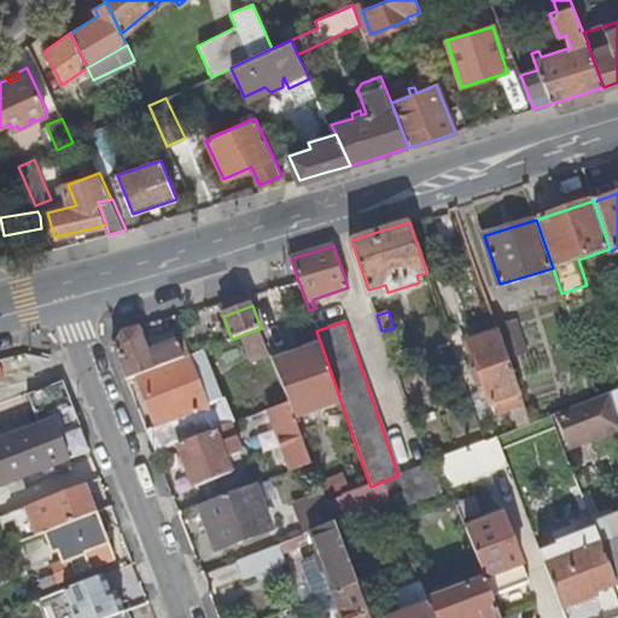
[(151,353),(140,327),(123,332),(116,348),(128,380),(140,375),(188,356),(191,356),(185,339),(151,353)]
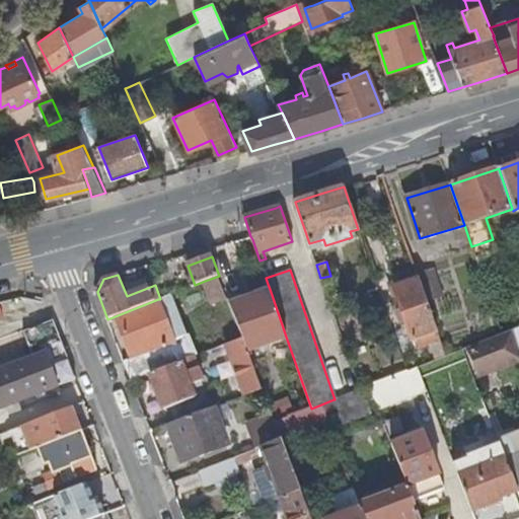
[(227,299),(219,276),(205,281),(215,308),(229,302),(227,299)]
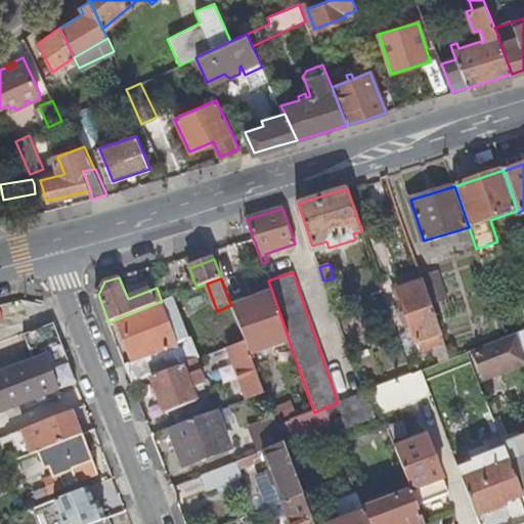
[(444,344),(423,280),(397,289),(419,352),(444,344)]
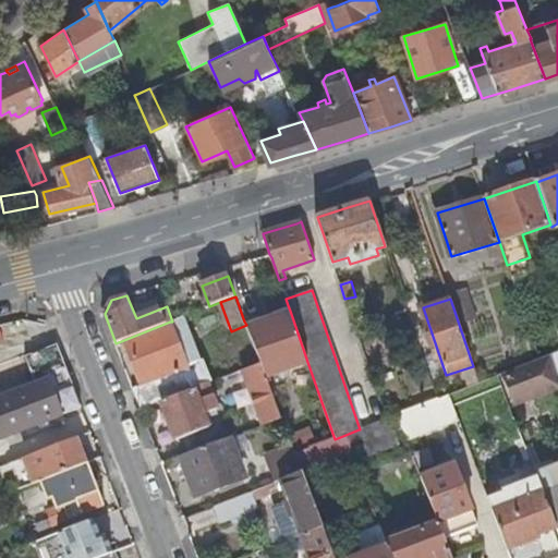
[(290,311),(288,305),(244,322),(246,325),(246,327),(290,311)]
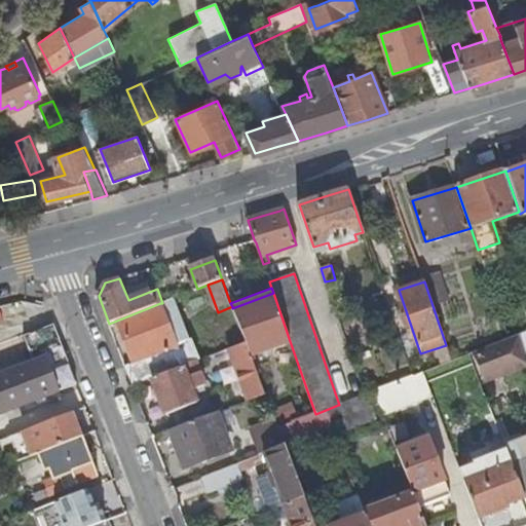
[(251,357),(290,341),(273,293),(232,308),(246,343),(251,357)]
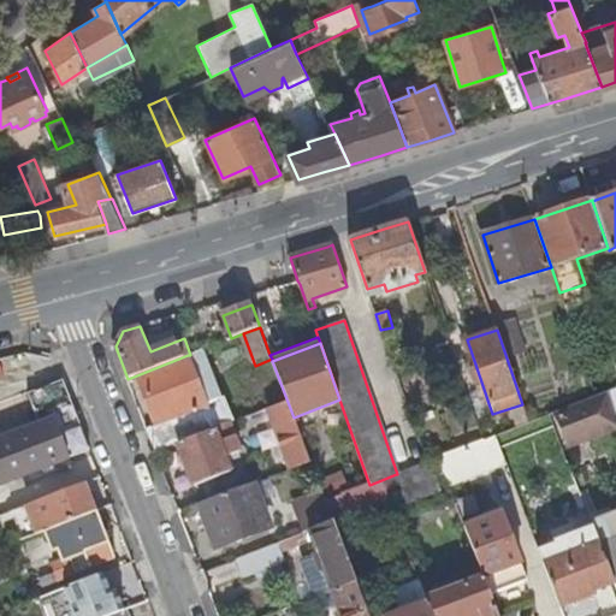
[(202,350),(190,355),(188,355),(207,404),(221,400),(202,350)]
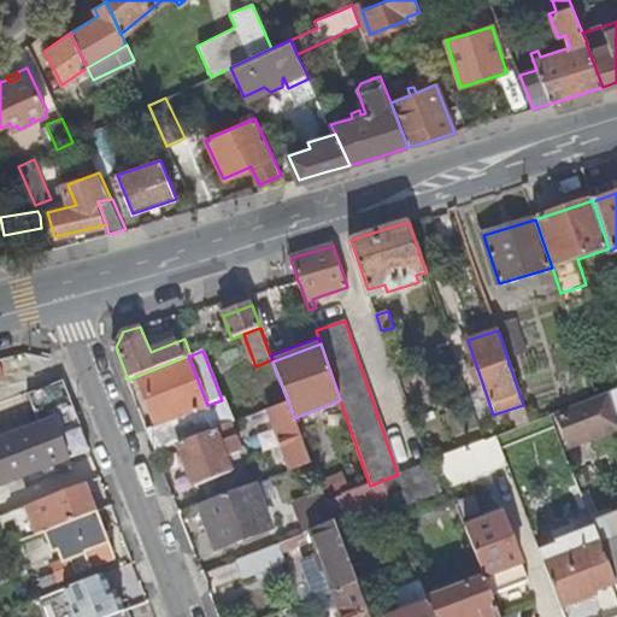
[(160,424),(147,429),(156,453),(178,444),(229,424),(234,423),(224,399),(222,400),(207,405),(188,356),(140,375),(151,399),(160,424)]
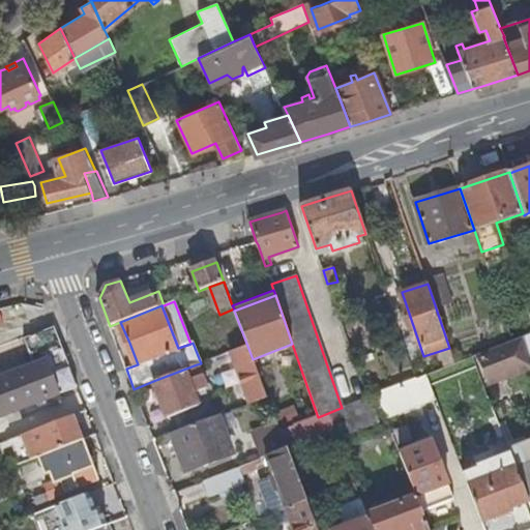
[(0,418),(79,388),(55,327),(24,339),(34,366),(0,380),(0,418)]
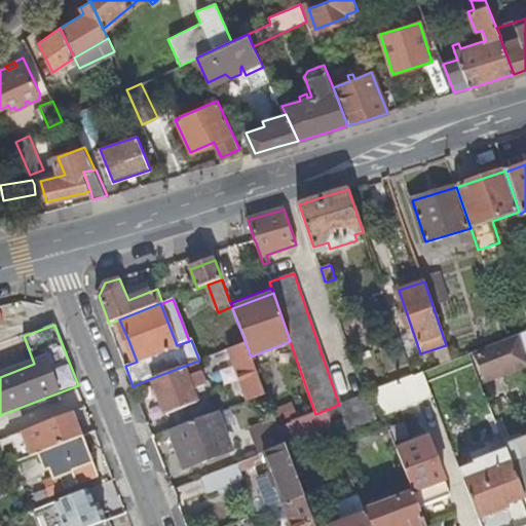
[(525,365),(525,354),(518,334),(508,338),(502,341),(503,344),(475,355),(483,375),(499,369),(501,374),(525,365)]
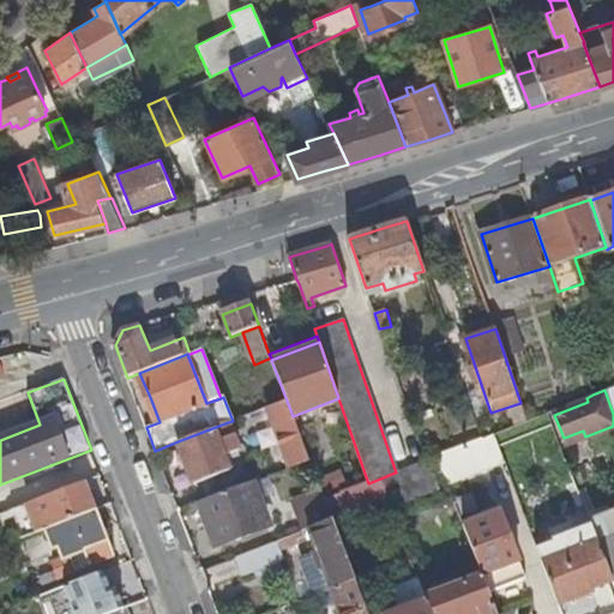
[(26,391),(0,401),(0,440),(40,425),(28,392),(26,391)]
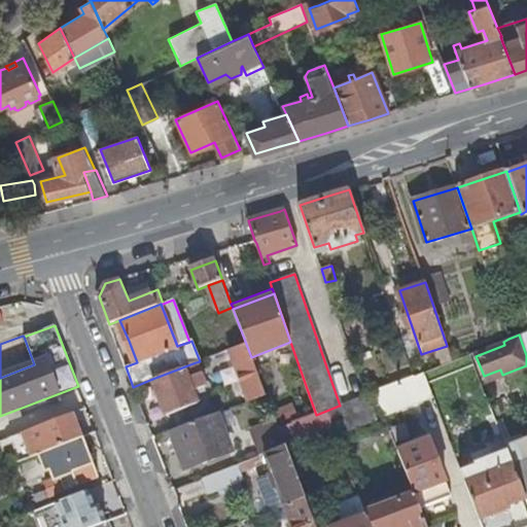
[(229,350),(247,401),(266,394),(251,357),(246,344),(229,350)]
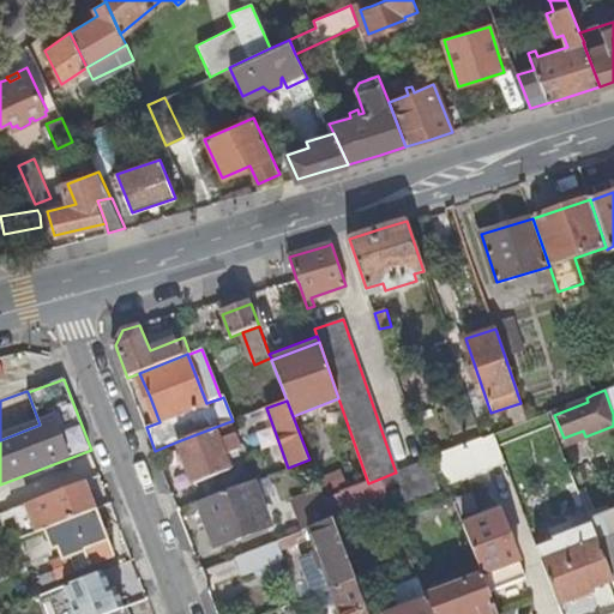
[(228,422),(178,441),(186,463),(194,485),(230,470),(224,453),(239,449),(228,422)]
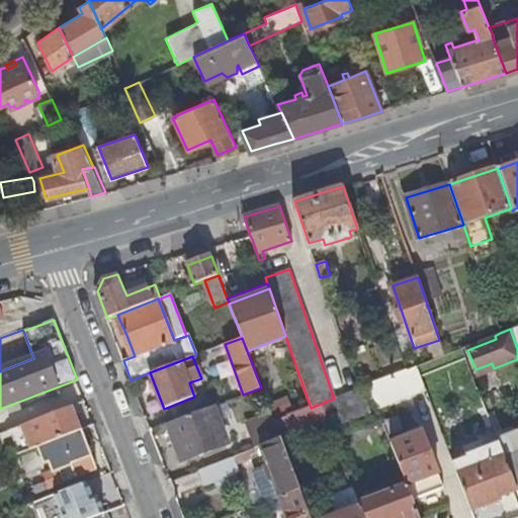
[(478,375),(494,368),(492,363),(476,369),(478,375)]
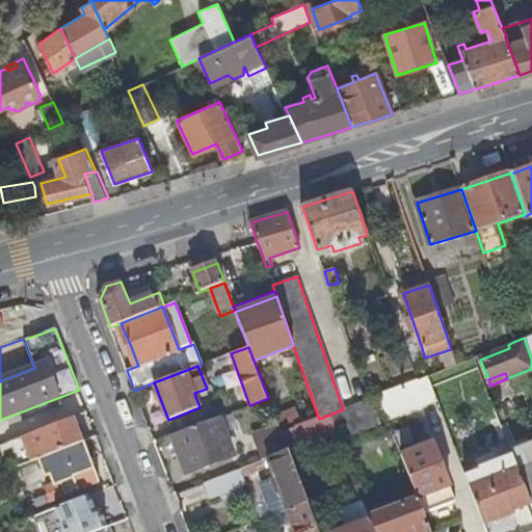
[(426,376),(416,381),(377,396),(387,421),(435,401),(426,376)]
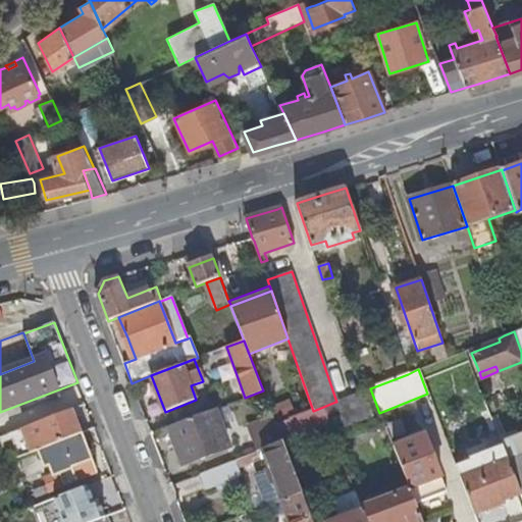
[(360,392),(336,402),(335,402),(346,427),(373,416),(363,390),(360,392)]
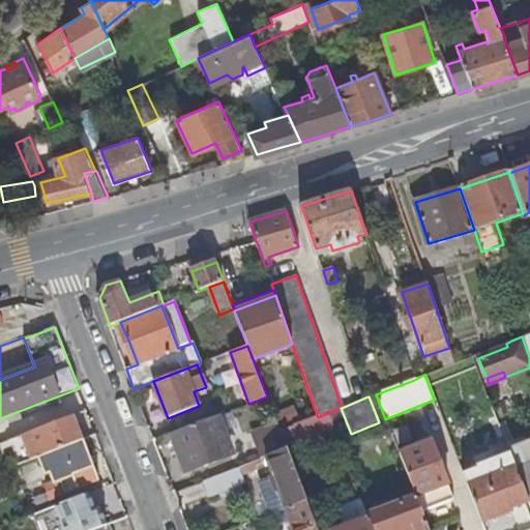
[(333,428),(328,413),(318,417),(280,431),(285,445),(333,428)]
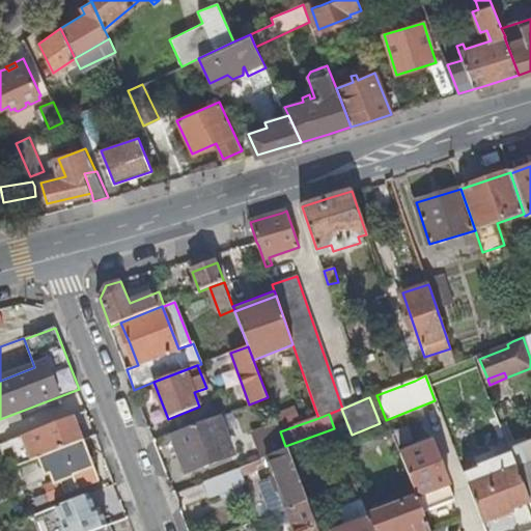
[(78,429),(73,418),(24,437),(33,460),(44,456),(82,442),(78,429)]
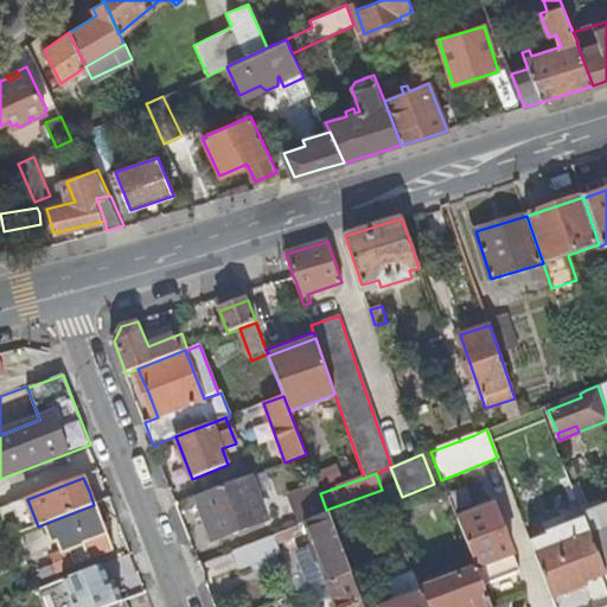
[(248,478),(197,497),(206,518),(215,541),(264,521),(248,478)]
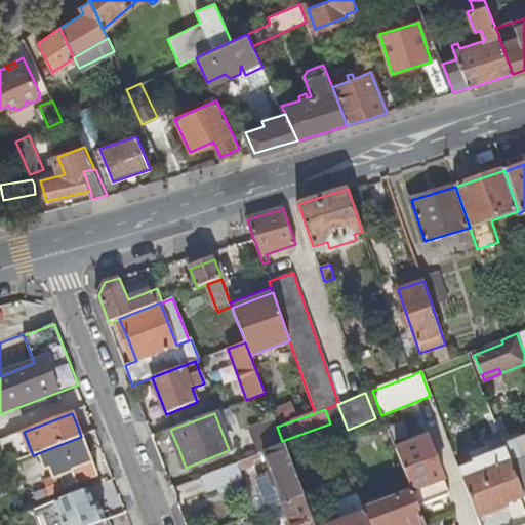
[(251,437),(258,453),(284,444),(282,441),(277,427),(251,437)]
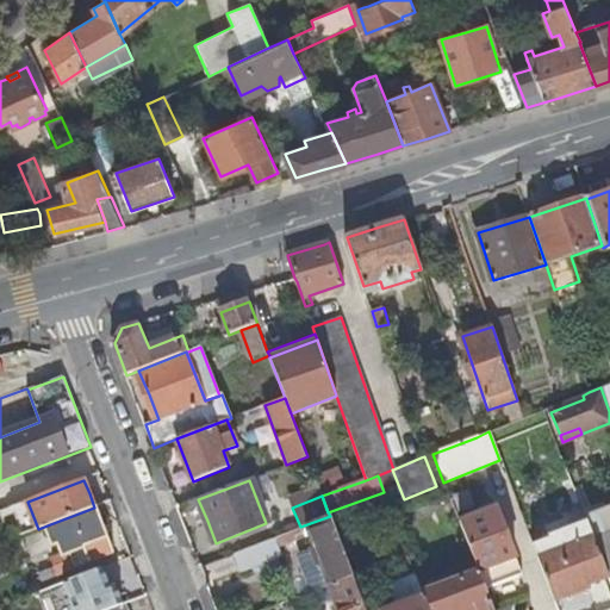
[(95,506),(94,508),(50,524),(62,559),(54,561),(56,570),(41,576),(45,591),(62,585),(60,576),(87,564),(114,554),(105,530),(95,506)]
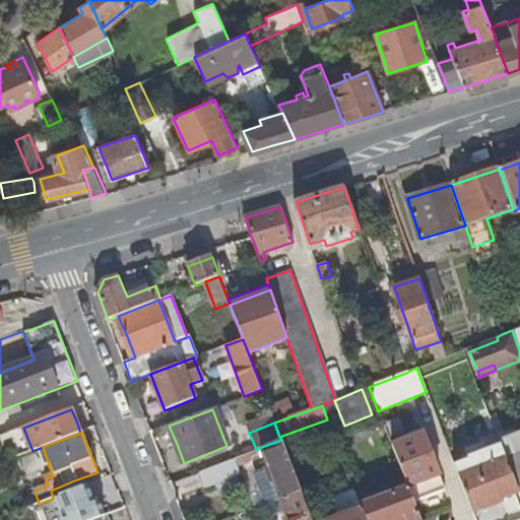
[(407,488),(413,502),(429,496),(445,490),(423,433),(391,446),(407,488)]
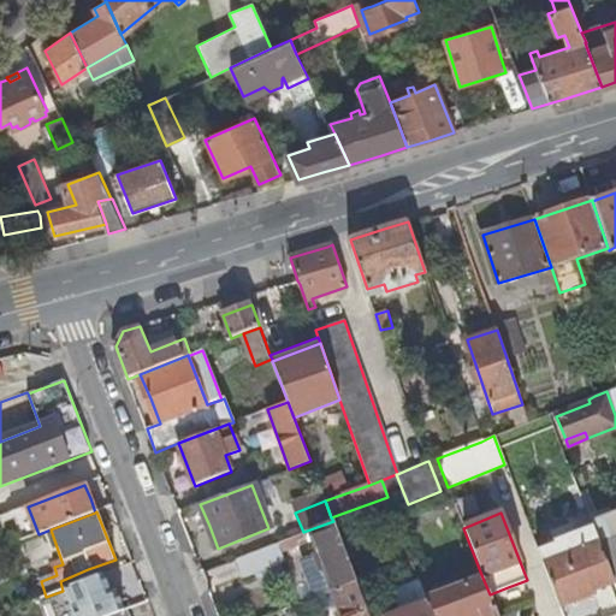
[(615,513),(591,523),(609,569),(615,566),(615,513)]
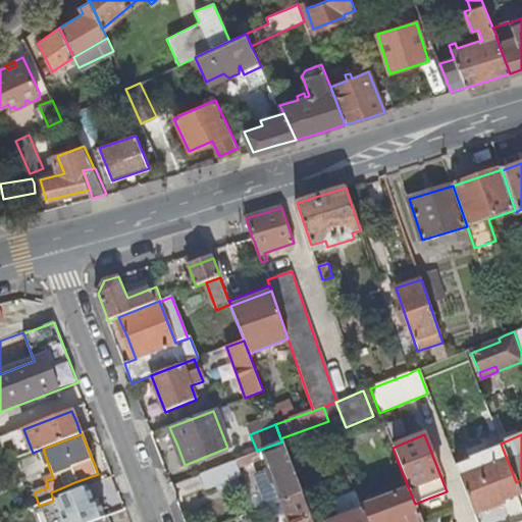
[(263,497),(267,507),(280,501),(302,493),(282,441),(257,451),(233,460),(238,468),(264,458),(269,470),(266,471),(270,482),(259,486),(263,497)]
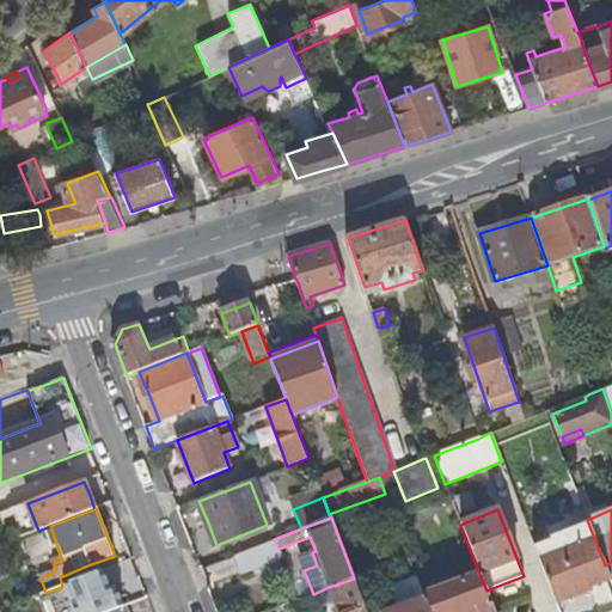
[(539,561),(555,604),(571,598),(588,591),(587,588),(610,580),(605,565),(587,520),(587,518),(567,526),(574,548),(539,561)]
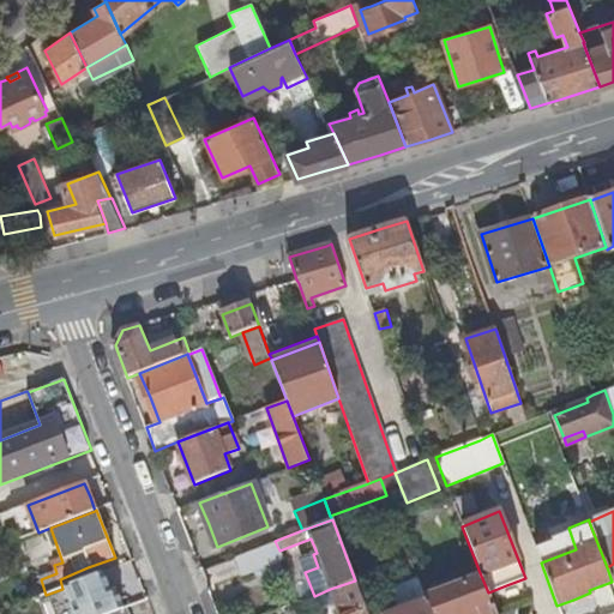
[(275,542),(248,552),(256,570),(281,559),(275,542)]
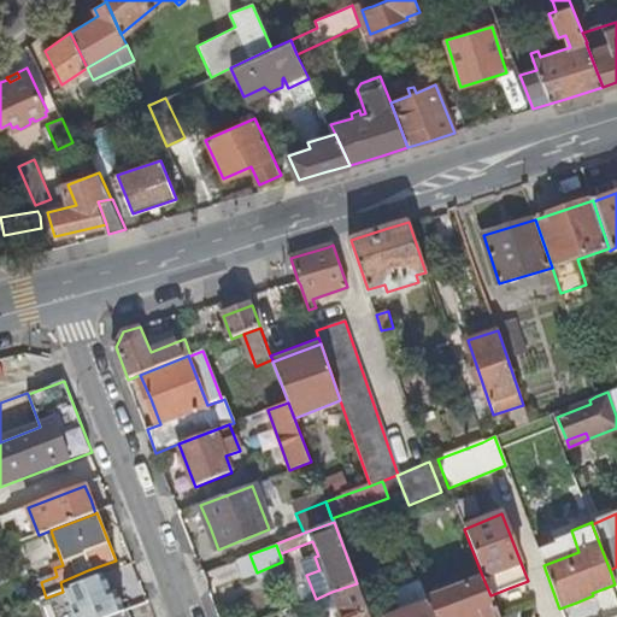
[(109,588),(104,575),(66,589),(76,616),(112,616),(117,616),(112,600),(113,600),(109,588)]
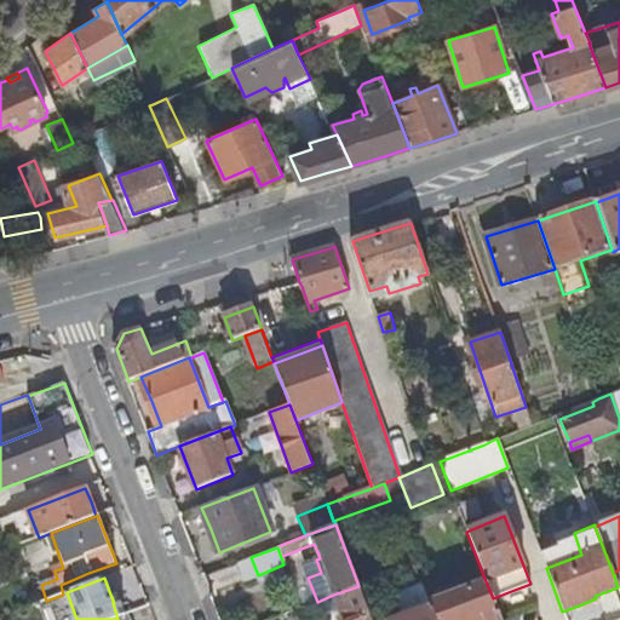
[(430,606),(436,619),(500,619),(493,598),(486,581),(430,603),(430,606)]
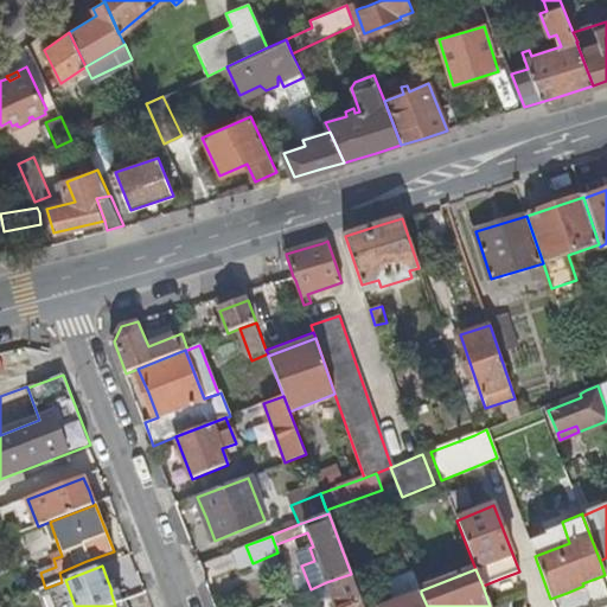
[(363,606),(351,574),(326,582),(334,604),(332,606),(363,606)]
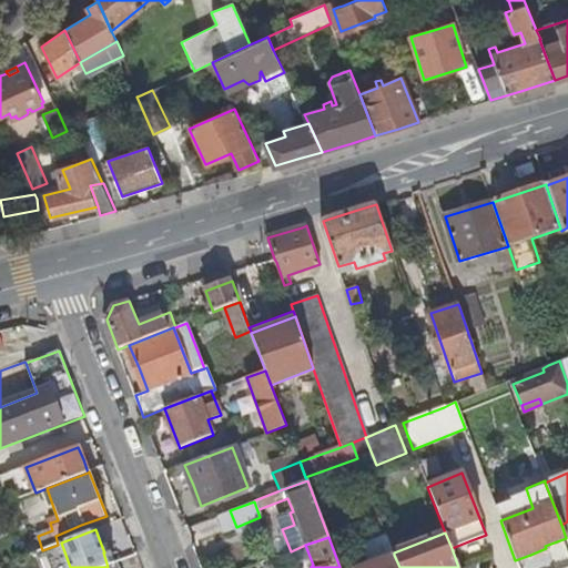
[(399,567),(394,555),(358,567),(399,567)]
